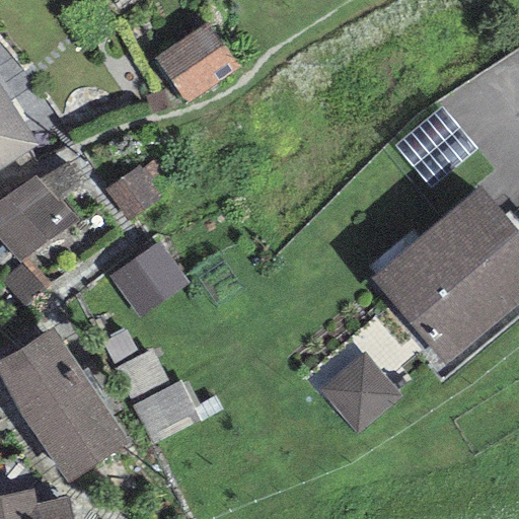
[(238,67),(205,21),(154,59),(187,104),(238,67)]
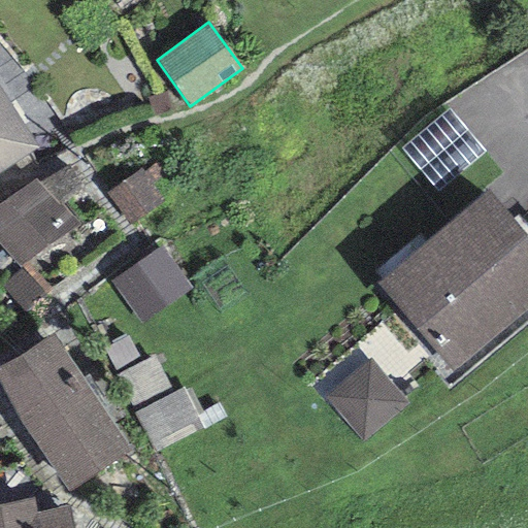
[(0,90),(0,173),(37,149),(0,90)]
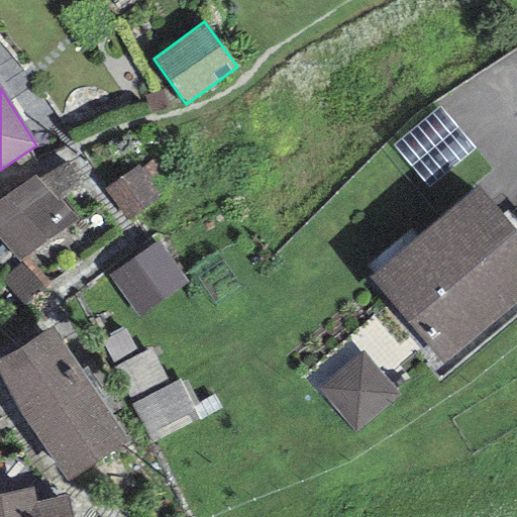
[(475,149),(439,107),(392,146),(428,189),(475,149)]
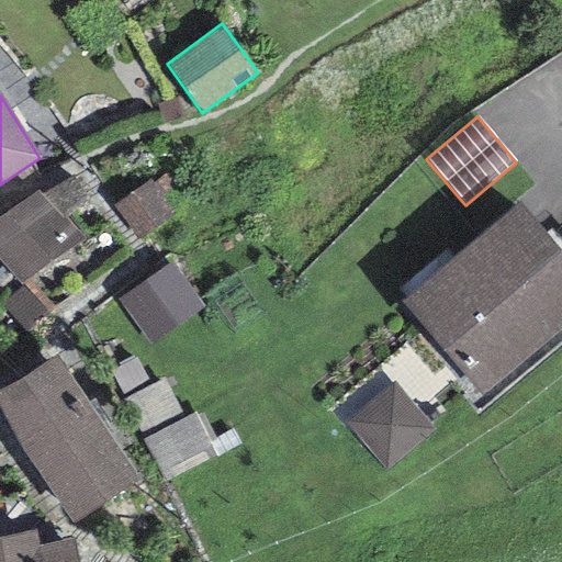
[(152,180),(113,206),(137,242),(176,215),(152,180)]
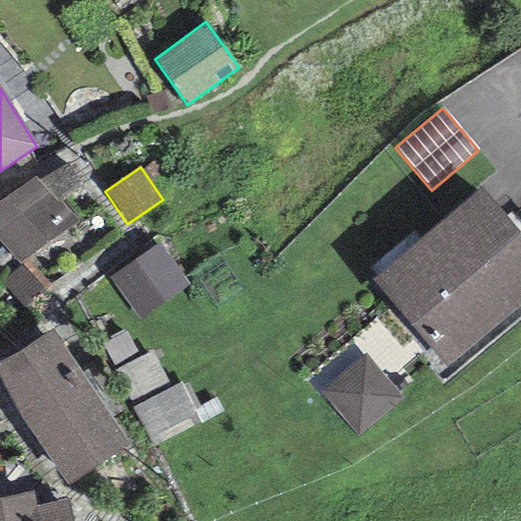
[(75,222),(35,176),(0,200),(0,242),(20,264),(75,222)]
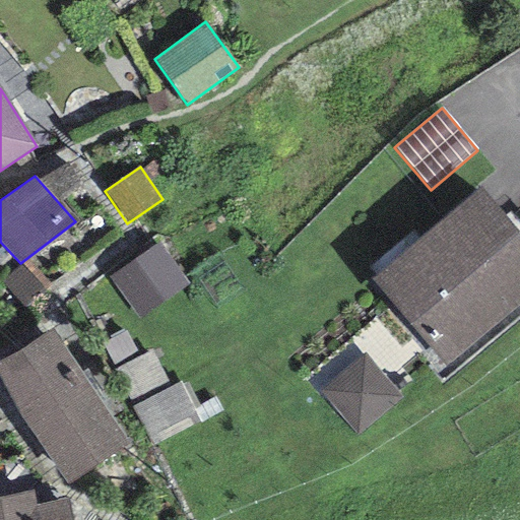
[(519,303),(519,235),(478,187),(371,279),(447,367),(519,303)]
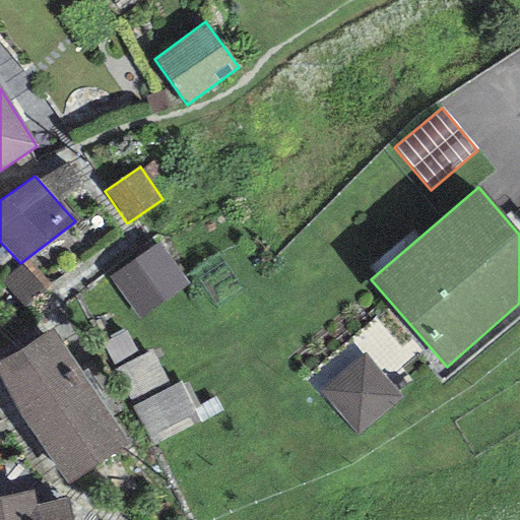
[(188,285),(157,243),(109,278),(139,321),(188,285)]
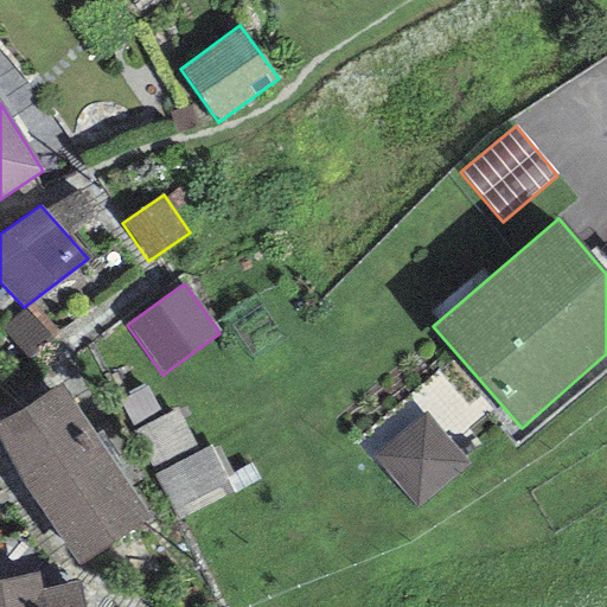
[(61,385),(0,419),(0,440),(19,477),(78,566),(151,519),(61,385)]
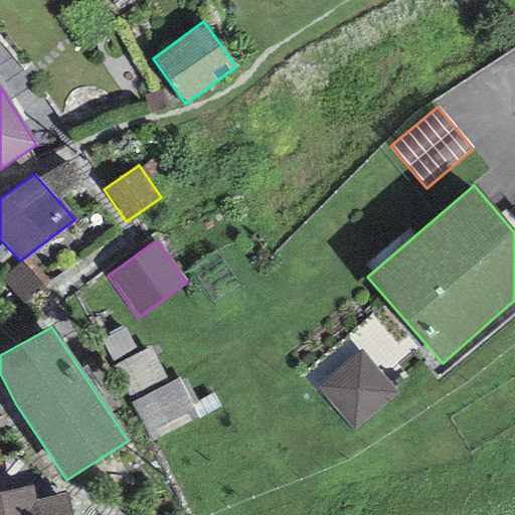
[(125,328),(101,340),(114,365),(138,354),(125,328)]
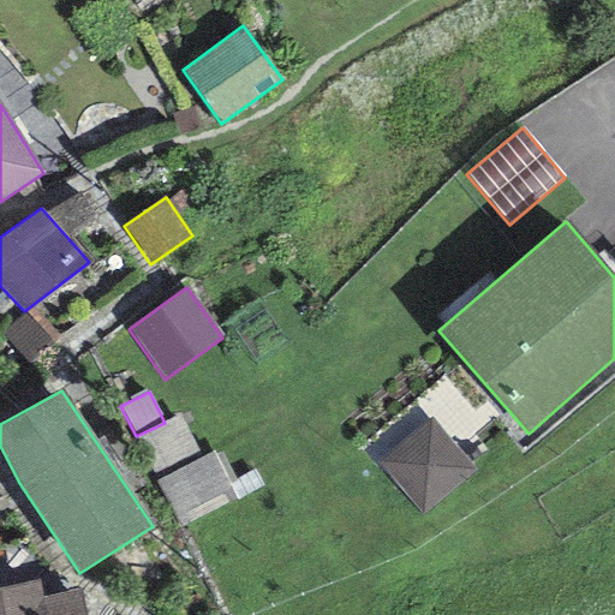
[(180,416),(165,423),(136,436),(156,481),(202,459),(180,416)]
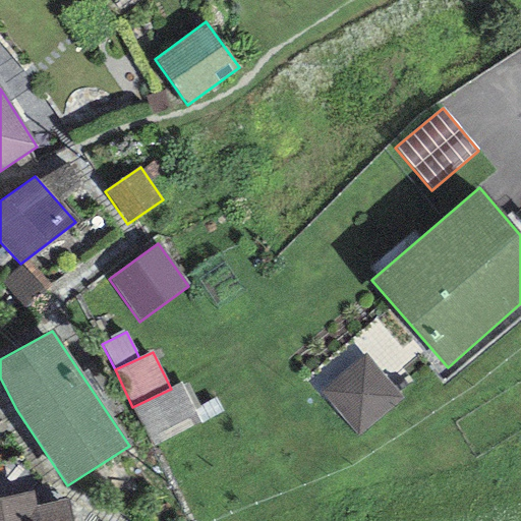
[(402,399),(364,355),(320,394),(357,438),(402,399)]
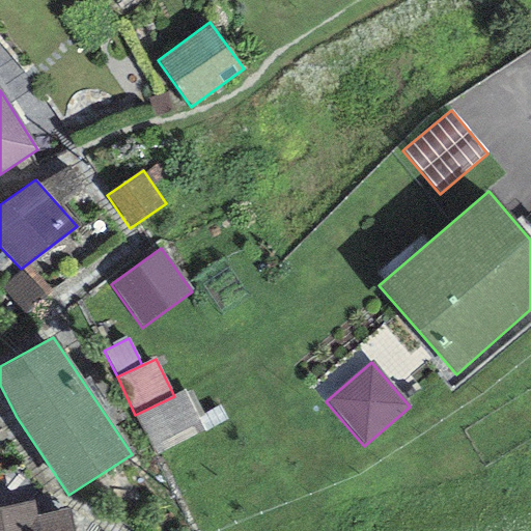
[(185,390),(174,396),(135,415),(150,446),(200,422),(185,390)]
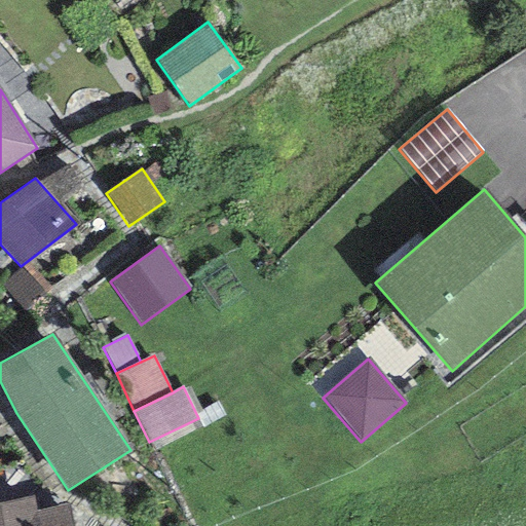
[(0,525),(71,525),(67,504),(36,510),(33,495),(0,502),(0,525)]
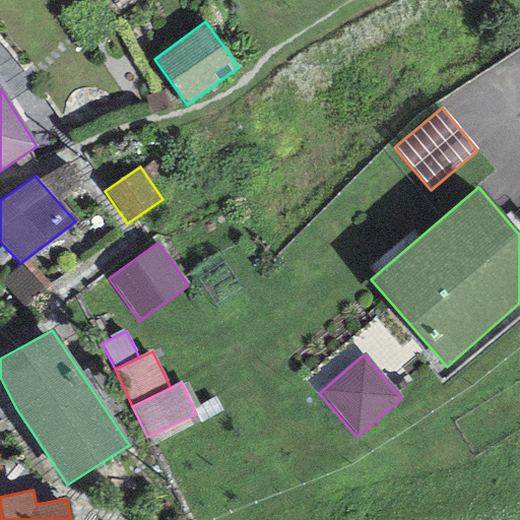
All buildings are outlined.
